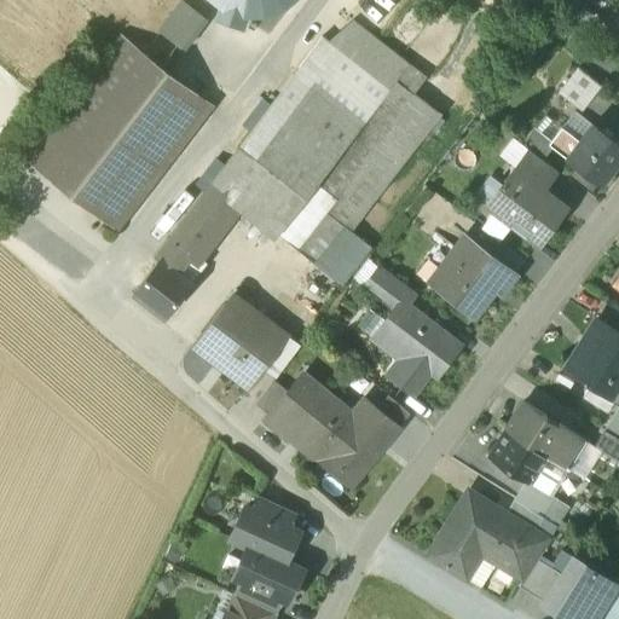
[(184,50),(208,17),(185,0),(179,0),(157,29),(184,50)]
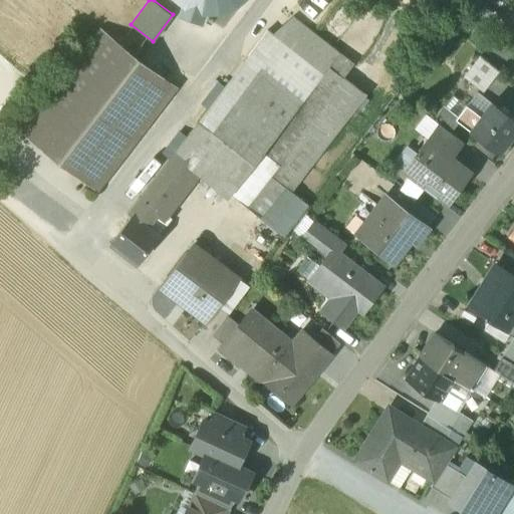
[(240,5),(245,0),(177,0),(185,7),(198,12),(213,14),(227,11),(240,5)]
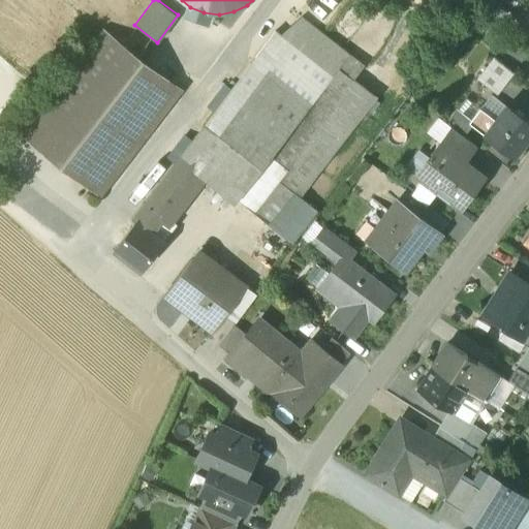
[(275,31),(145,203),(162,216),(198,168),(238,199),(258,174),(349,57),(302,19),(284,39),(275,31)]
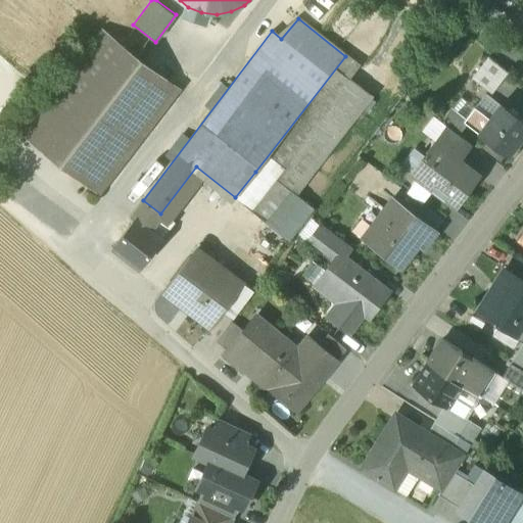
[(179,90),(103,32),(24,135),(100,193),(179,90)]
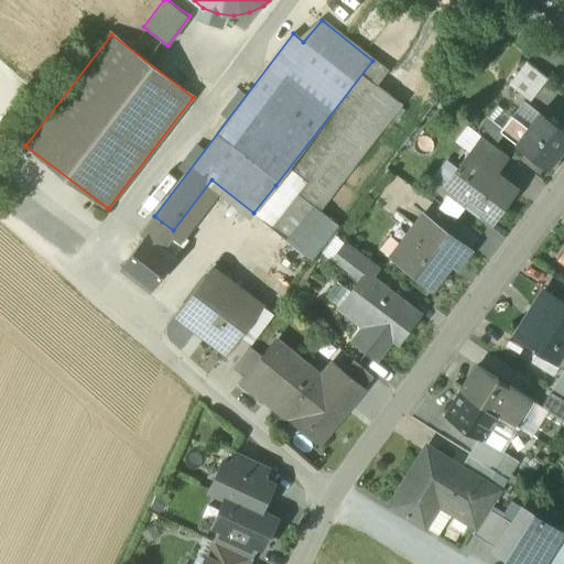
[(372,61),(275,185),(292,198),(296,193),(297,194),(306,182),(304,181),(326,151),(351,171),(401,105),(377,86),(388,72),(372,61)]
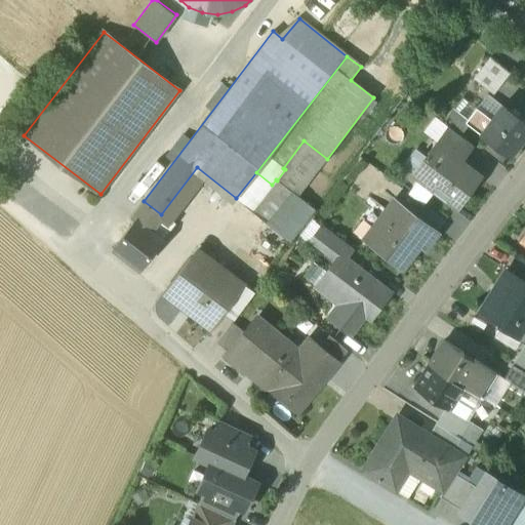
[(510,74),(490,58),(474,81),(493,95),(510,74)]
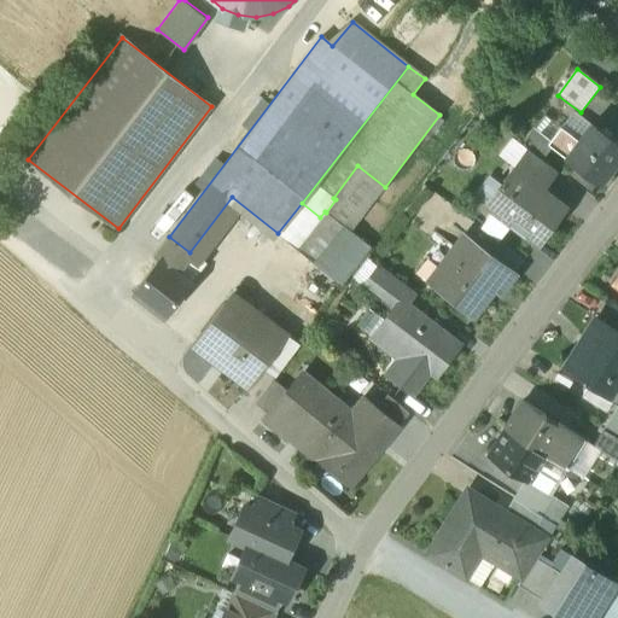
[(590,127),(572,112),(551,143),(548,146),(552,149),(600,186),(617,162),(617,145),(592,124),(590,127)]
